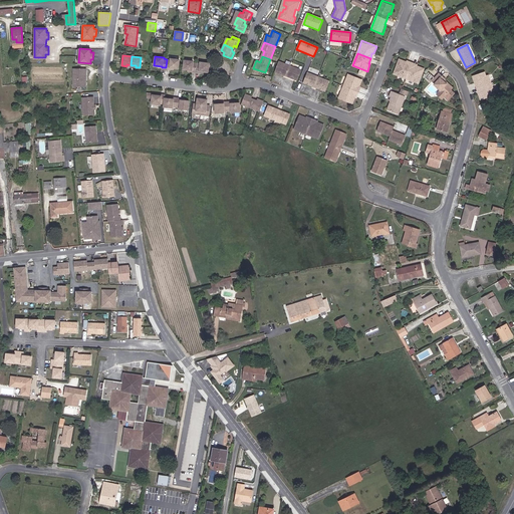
[(167,59),(166,67),(170,68),(170,66),(179,67),(179,59),(170,57),(170,59),(167,59)]
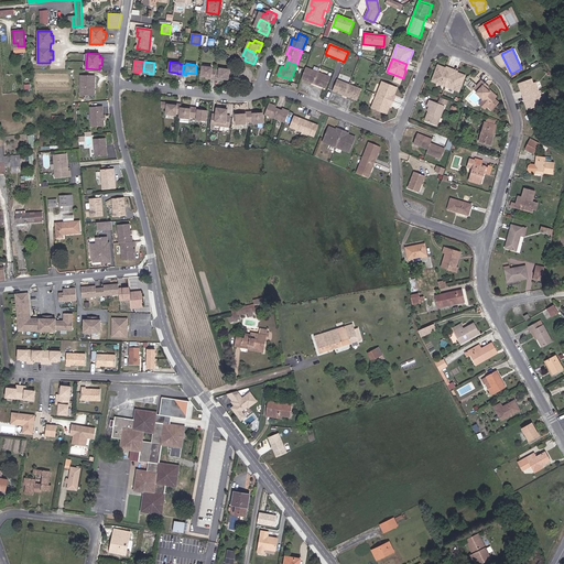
[(210,78),(215,78),(216,68),(212,68),(212,66),(203,65),(202,75),(210,76),(210,78)]
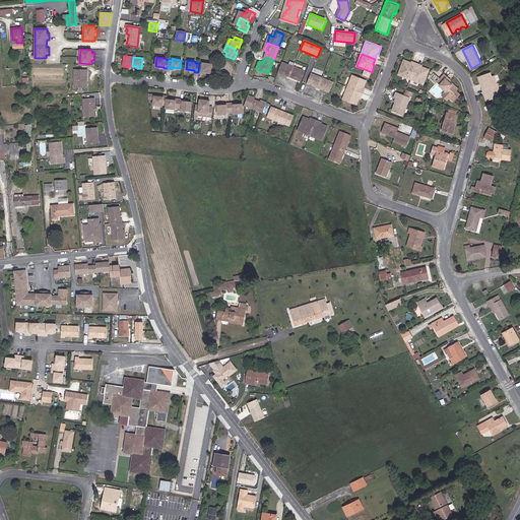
[(398,75),(411,80),(415,67),(410,65),(411,63),(403,60),(398,75)]
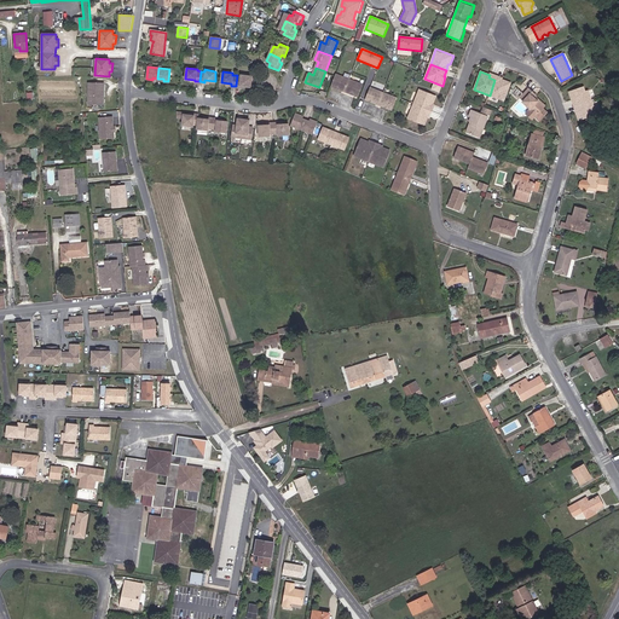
[(237,75),(236,86),(241,86),(241,85),(250,86),(252,75),(242,74),(242,75),(237,75)]
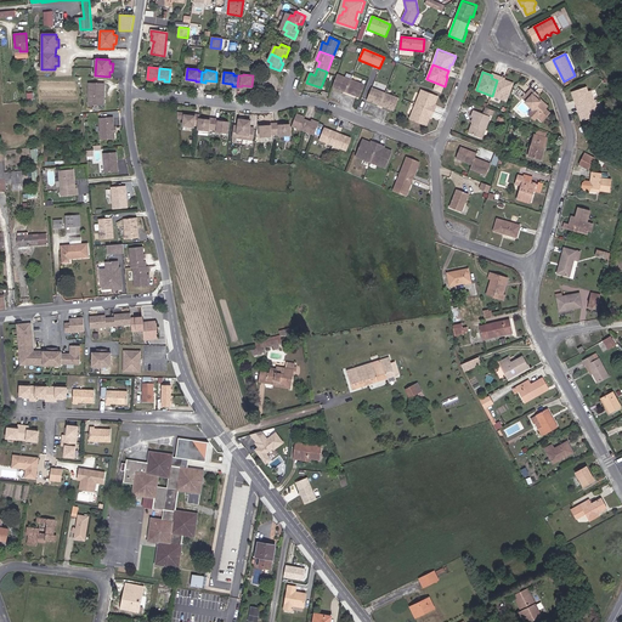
[(338,75),(333,88),(344,91),(345,90),(348,90),(351,80),(338,75)]
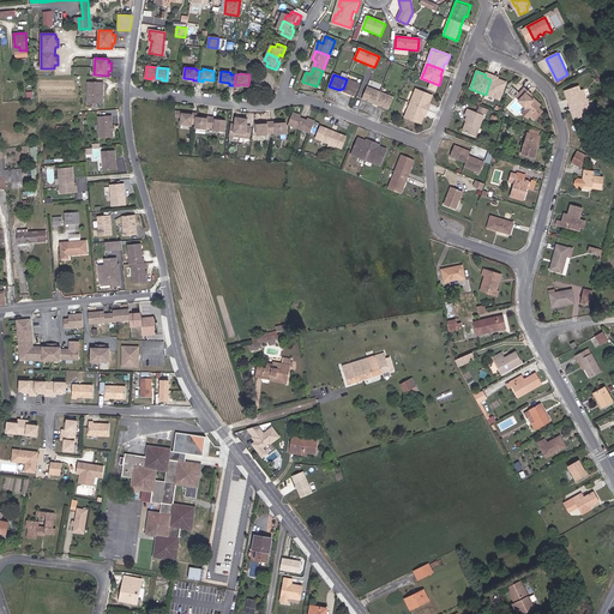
[(347,79),(343,89),(344,90),(344,91),(355,95),(359,84),(347,79)]
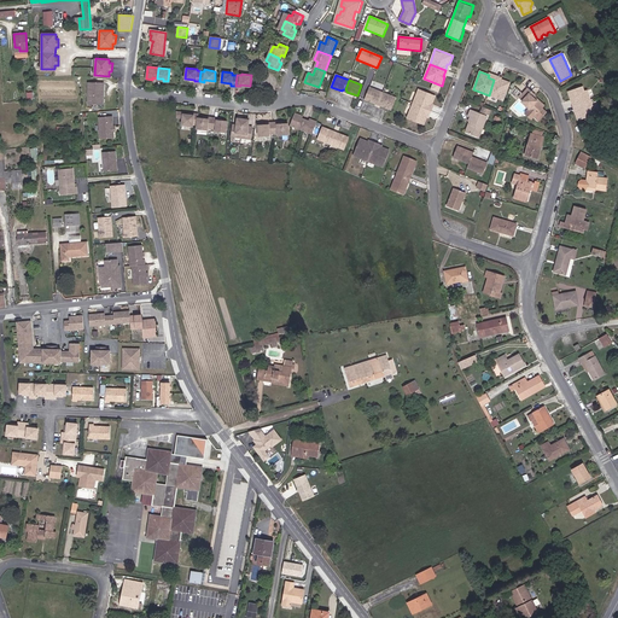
[(494,80),(489,95),(503,100),(509,83),(501,80),(500,82),(494,80)]
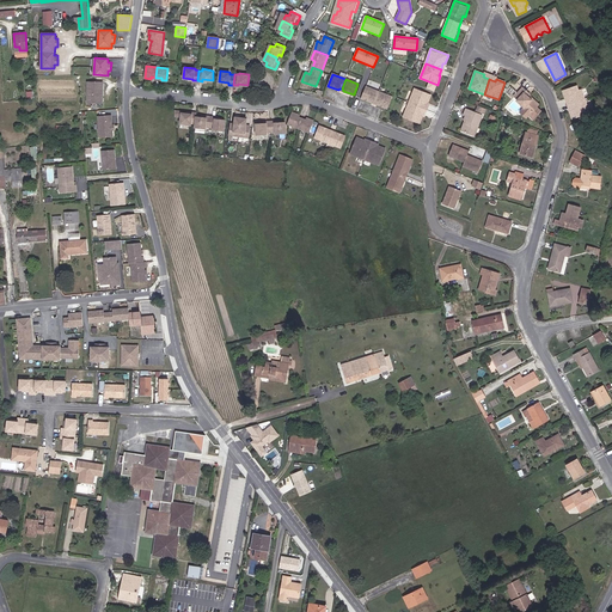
[(102,102),(103,81),(90,80),(90,102),(102,102)]
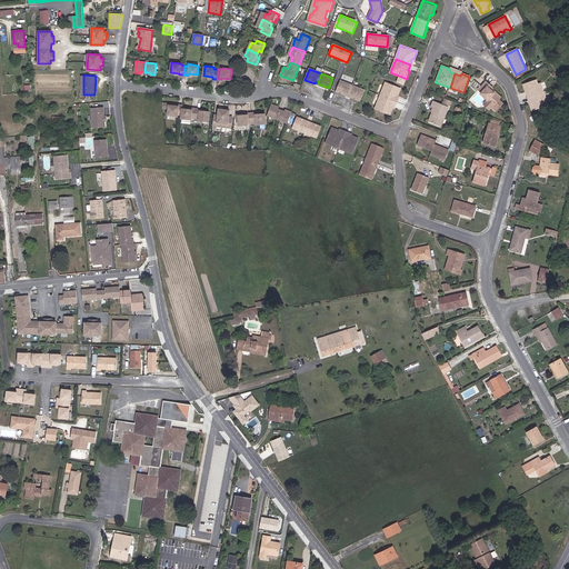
[(528,91),(531,101),(530,102),(532,110),(546,106),(545,101),(547,100),(541,82),(538,83),(537,79),(523,83),(526,91),(528,91)]
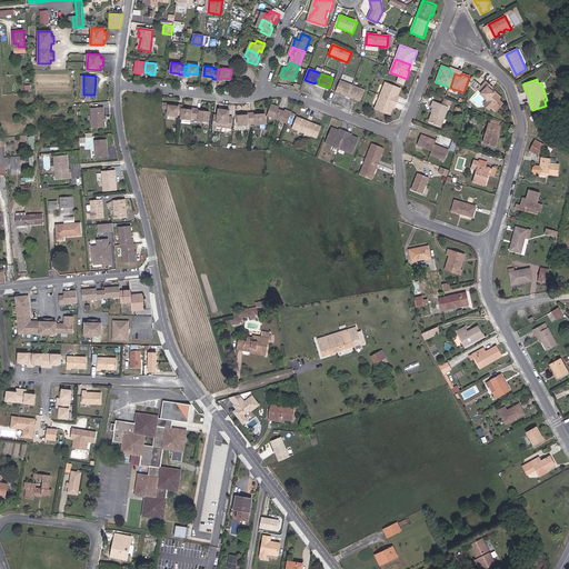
[(340,81),(337,91),(347,96),(347,95),(349,96),(353,86),(340,81)]
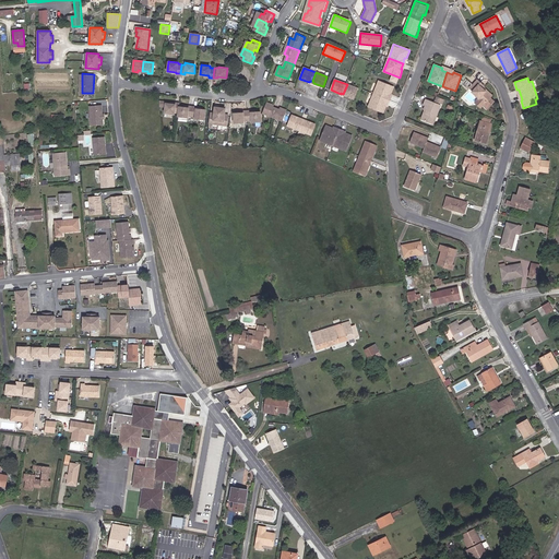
[(479,98),(478,99),(485,104),(484,105),(487,109),(495,102),(485,93),(486,91),(479,85),(480,83),(478,80),(471,88),(474,91),(473,92),(479,98)]
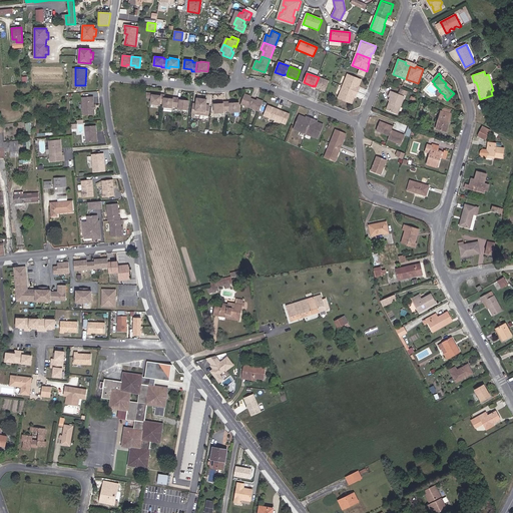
[(360,88),(361,86),(363,80),(349,74),(339,98),(353,104),(356,97),(357,95),(358,96),(361,89),(360,88)]
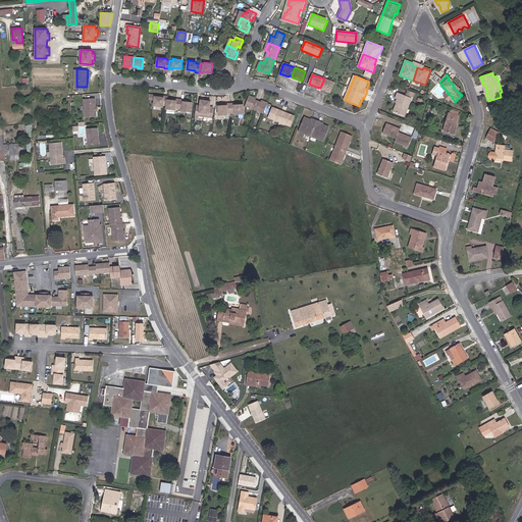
[(324,79),(320,88),(322,89),(322,90),(331,94),(335,84),(324,79)]
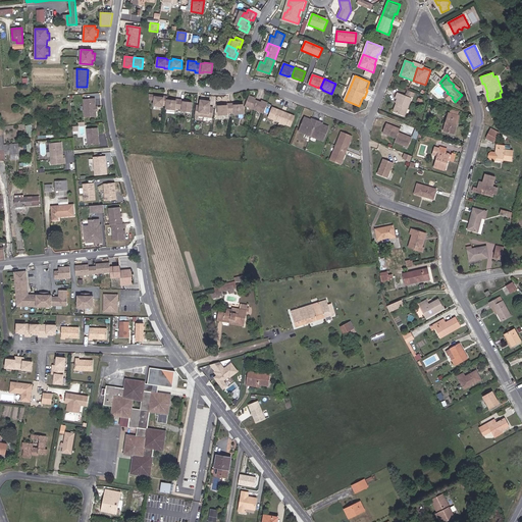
[(395,111),(404,114),(407,106),(408,106),(412,98),(398,92),(396,97),(398,98),(396,102),(398,102),(395,111)]
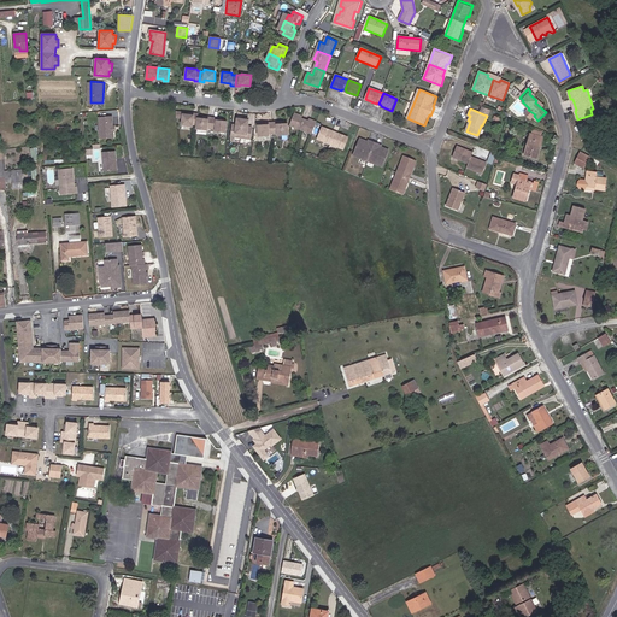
[(184,113),(176,112),(177,117),(183,118),(183,125),(193,127),(193,124),(198,124),(198,118),(199,115),(194,113),(194,116),(184,115),(184,113)]
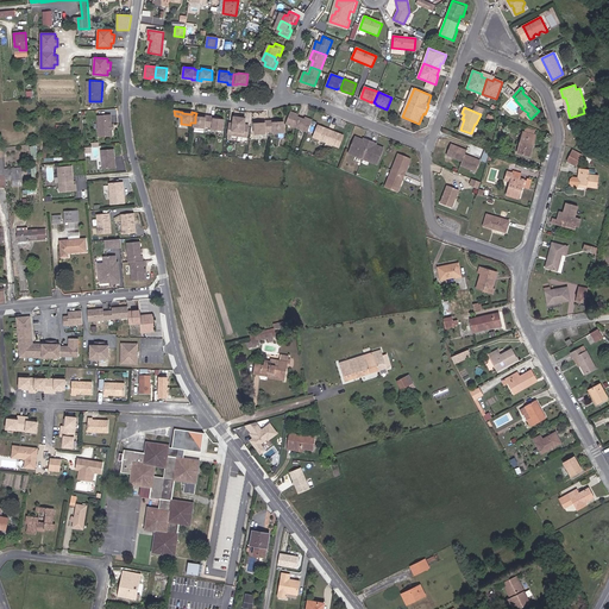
[(297,127),(301,118),(296,115),(296,114),(292,112),(287,123),(297,127)]
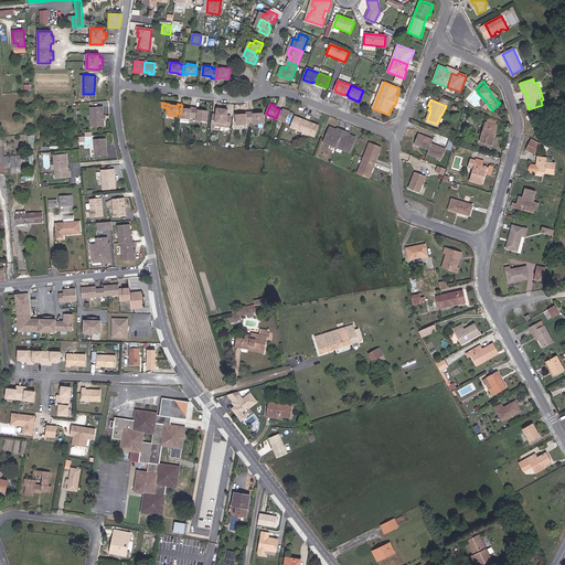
[(104,125),(103,106),(91,107),(92,126),(104,125)]
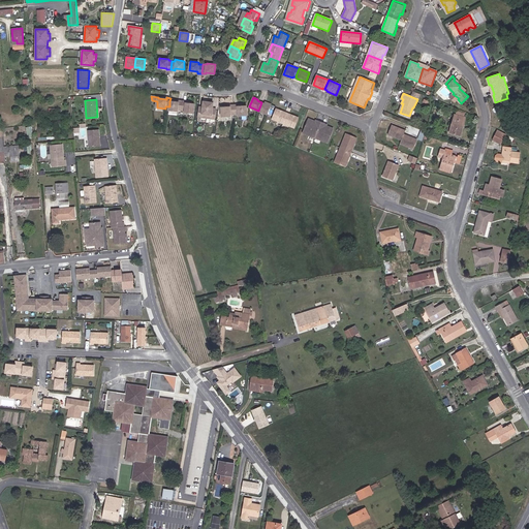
[(179,102),(169,101),(169,106),(168,111),(178,112),(179,109),(181,109),(182,101),(179,100),(179,102)]
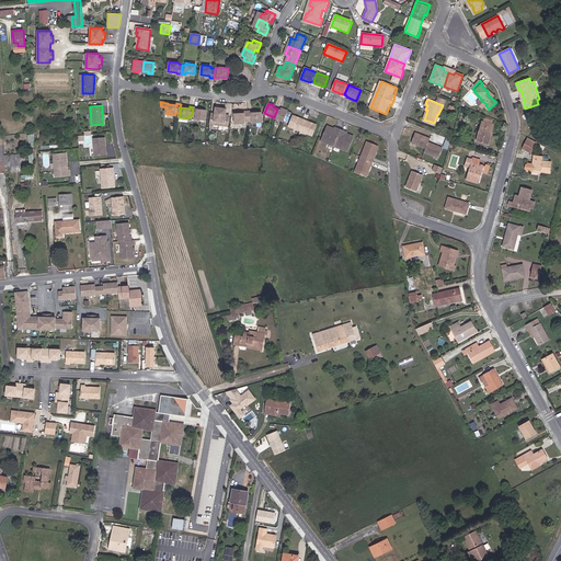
[(197,107),(193,107),(192,115),(196,115),(196,119),(206,121),(207,111),(197,110),(197,107)]
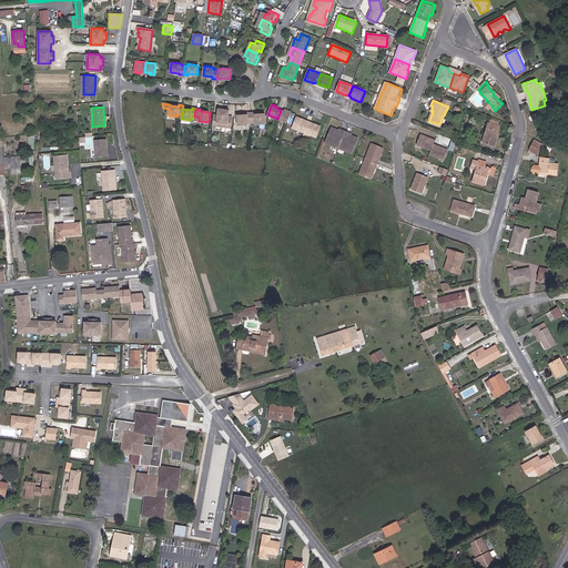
[(222,127),(224,110),(219,109),(217,115),(213,115),(212,125),(222,127)]
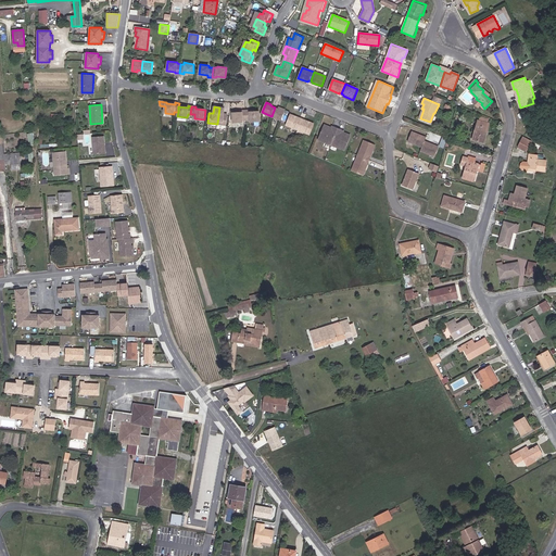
[(226,119),(227,117),(228,115),(224,115),(224,108),(219,108),(217,124),(225,125),(226,119)]
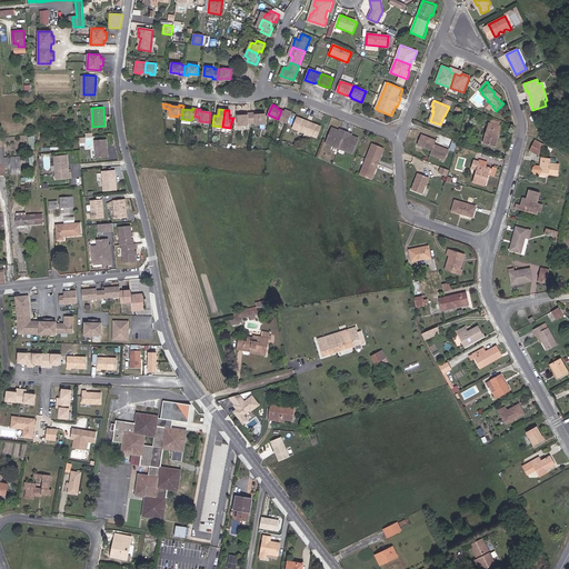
[(288,123),(292,112),(287,110),(286,112),(281,110),(278,119),(288,123)]
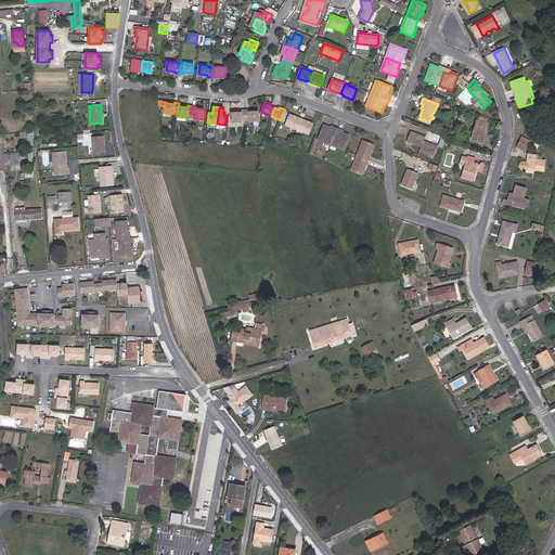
[(246,119),(245,110),(242,110),(242,112),(232,112),(233,121),(242,121),(242,119),(246,119)]
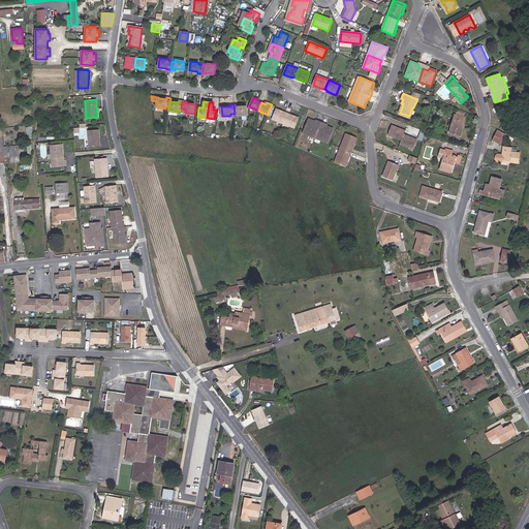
[(238,104),(234,104),(235,114),(238,114),(238,116),(247,115),(247,105),(238,105),(238,104)]
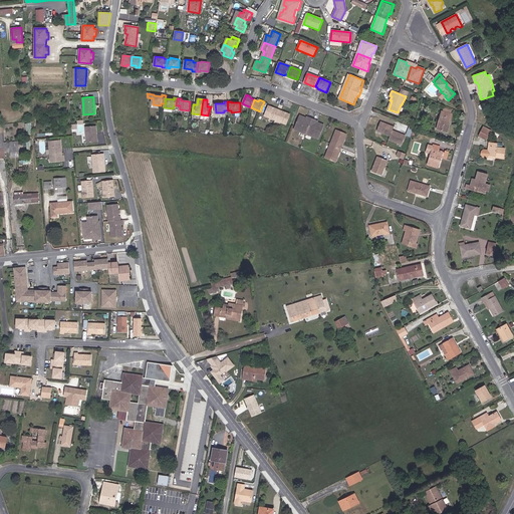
[(264,115),(275,120),(279,110),(277,110),(277,109),(268,105),(264,115)]
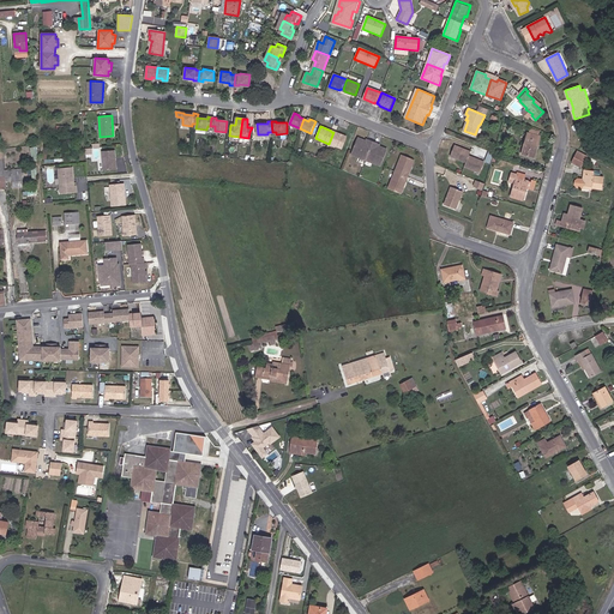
[(333,132),(329,144),(342,149),(347,137),(336,132),(336,133),(333,132)]
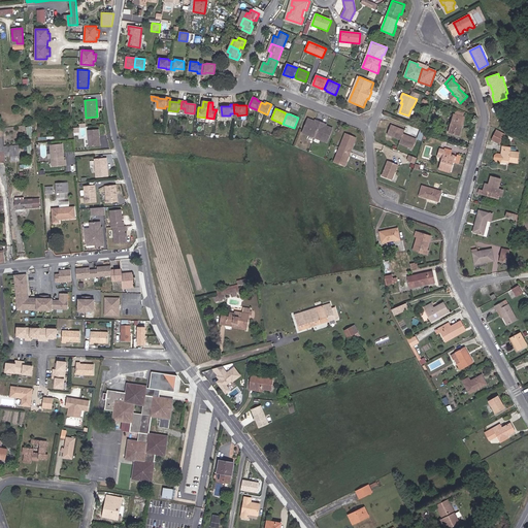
[(463,117),(455,114),(450,133),(460,136),(462,128),(461,128),(463,117)]
